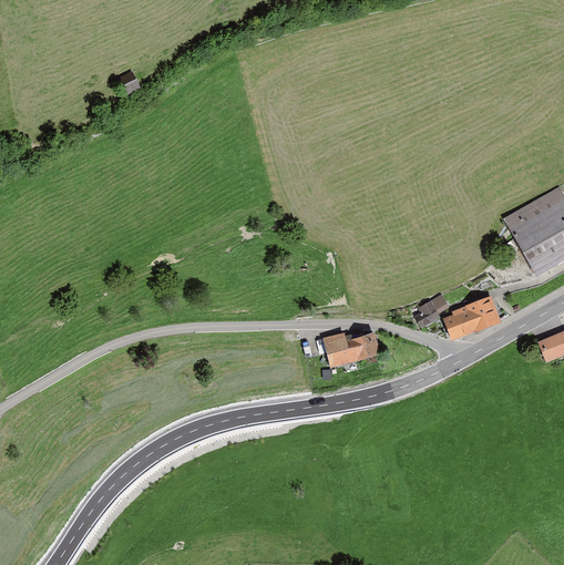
[(137,89),(129,74),(113,82),(121,98),(137,89)]
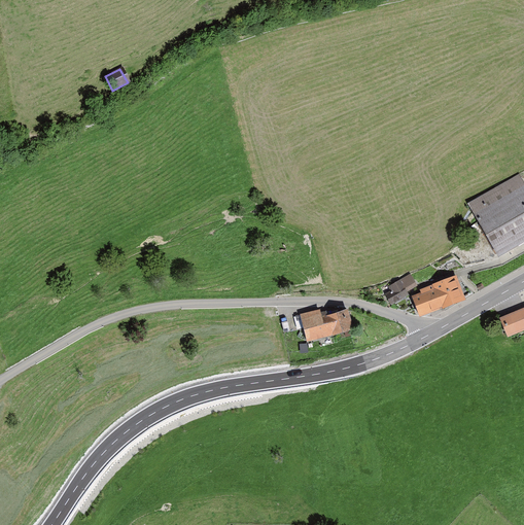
[(523,234),(523,186),(517,175),(467,204),(495,251),(523,234)]
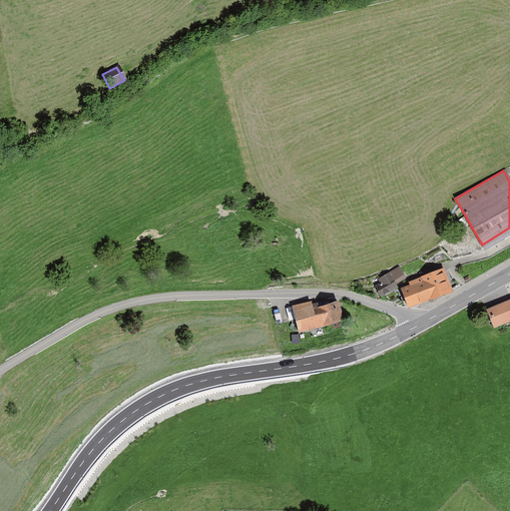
[(403,278),(397,267),(380,278),(382,282),(374,287),(380,297),(397,287),(395,282),(403,278)]
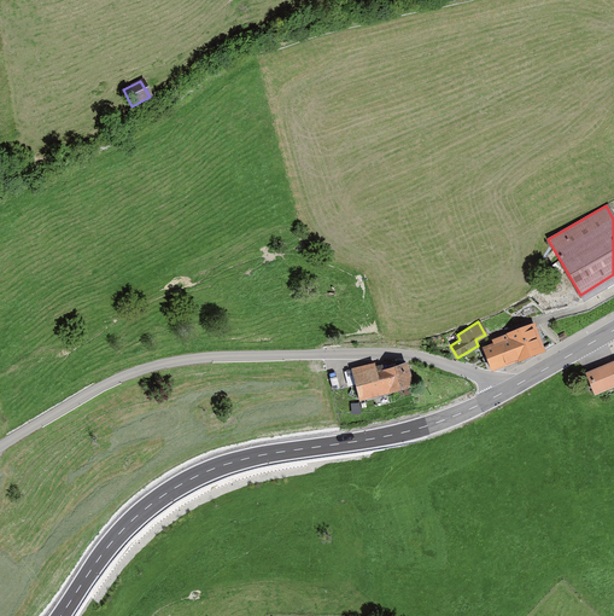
[(541,349),(531,323),(503,333),(506,338),(483,347),(491,368),(541,349)]
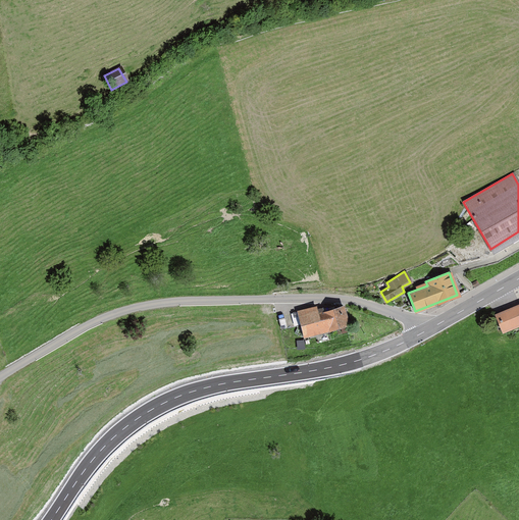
[(518,303),(495,313),(502,331),(518,324),(518,303)]
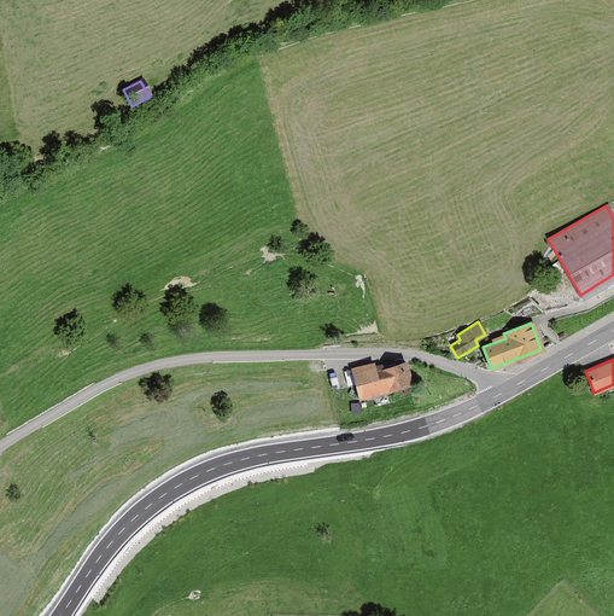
[(410,383),(404,362),(375,370),(373,362),(349,370),(357,397),(410,383)]
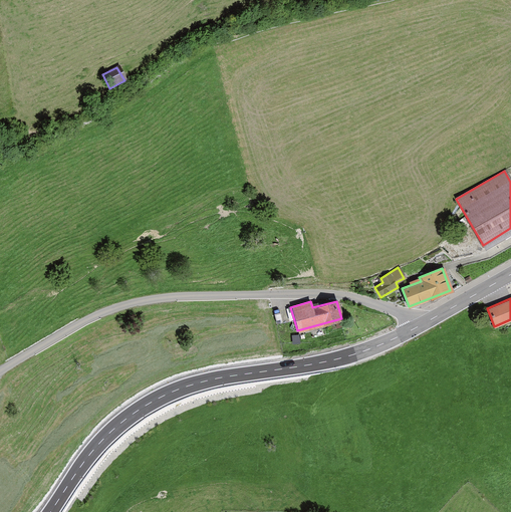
All buildings are outlined.
